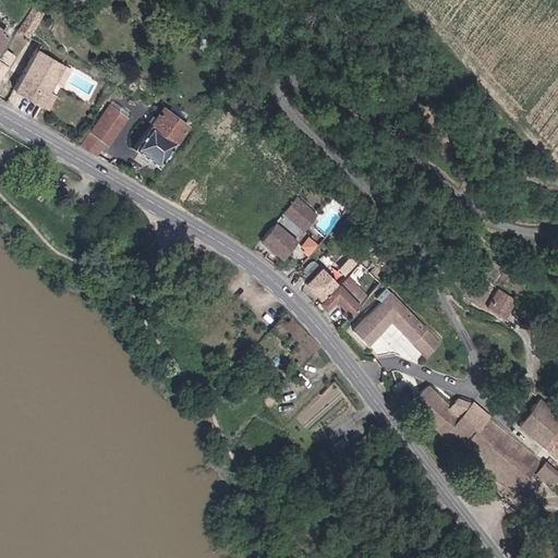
[(17,29),(31,36),(45,12),(33,4),(17,29)]
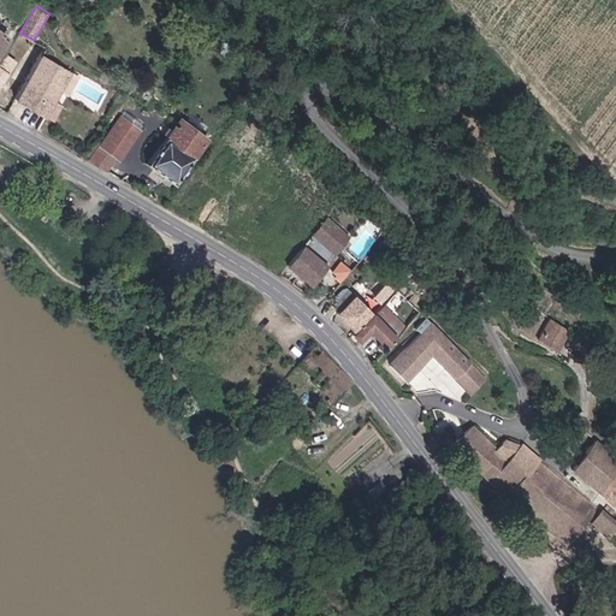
[(0,54),(11,39),(0,30),(0,54)]
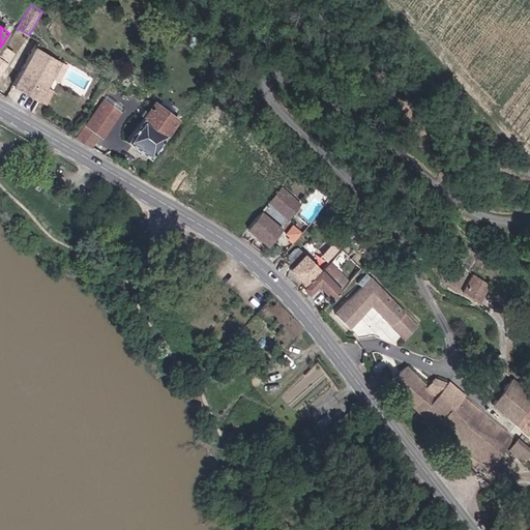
[(63,62),(36,47),(13,86),(39,101),(63,62)]
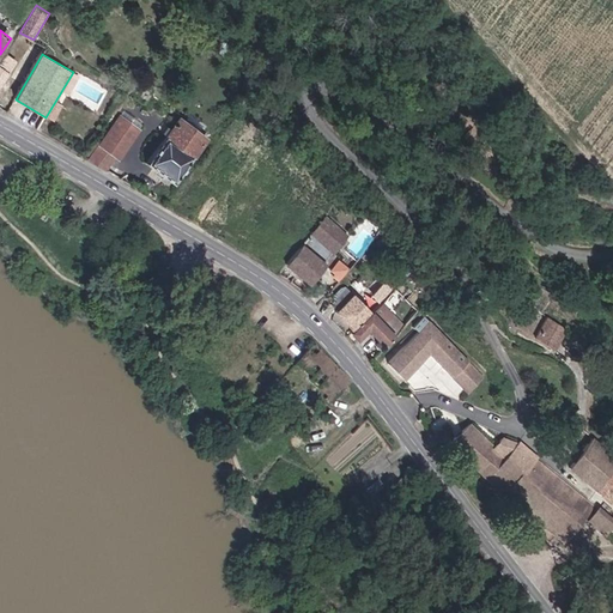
[(0,90),(12,74),(0,66),(0,90)]
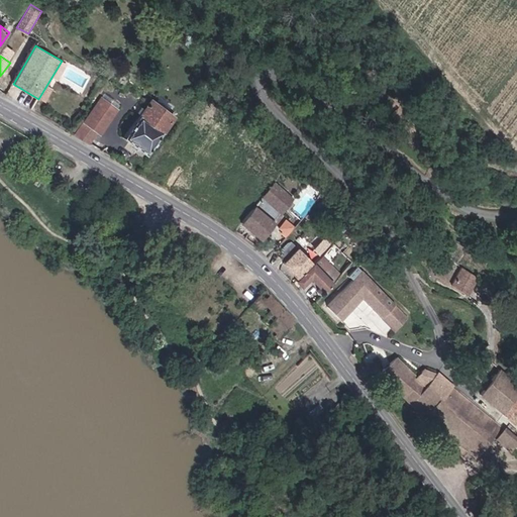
[(81,130),(95,138),(121,105),(107,94),(81,130)]
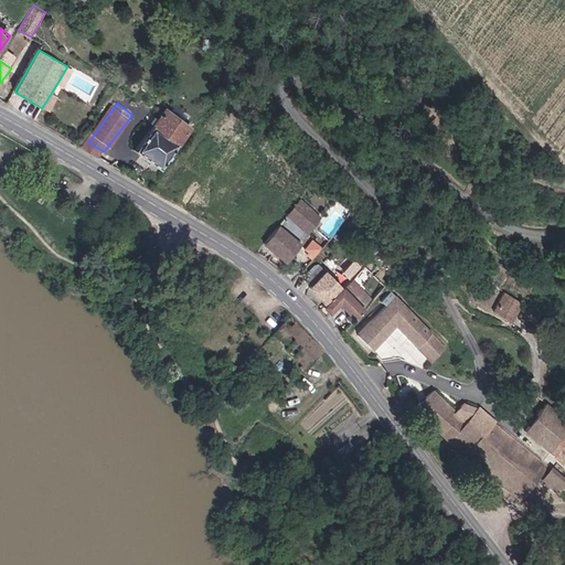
[(169,109),(138,148),(161,167),(192,127),(169,109)]
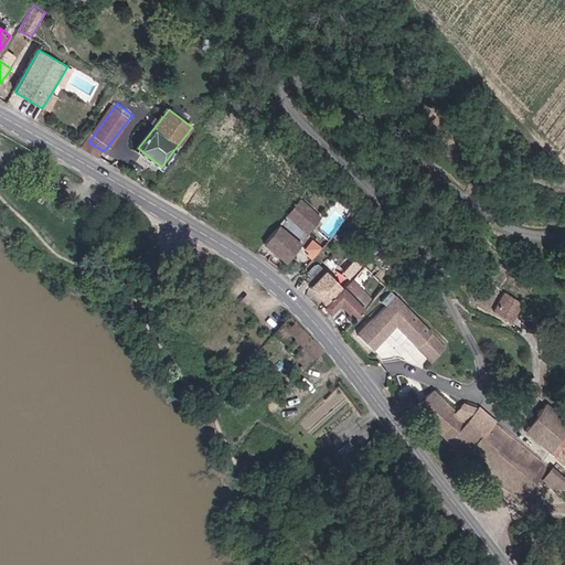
[(320,219),(299,200),(264,245),(286,263),(300,245),(298,243),(320,219)]
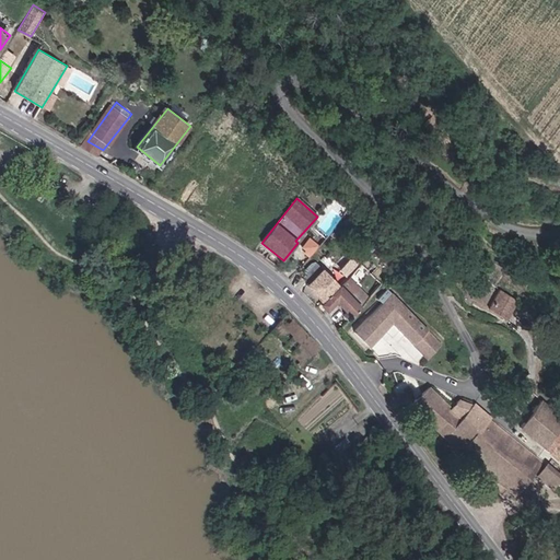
[(348,273),(362,260),(356,254),(342,268),(348,273)]
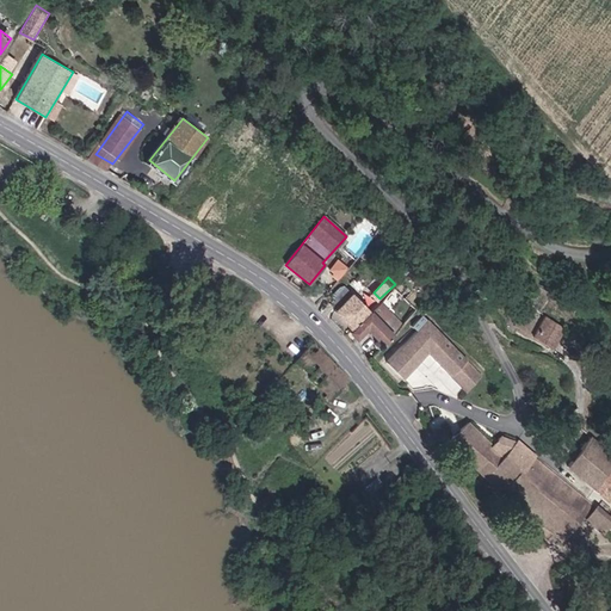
[(335,313),(353,331),(372,310),(347,287),(331,304),(338,312),(335,313)]
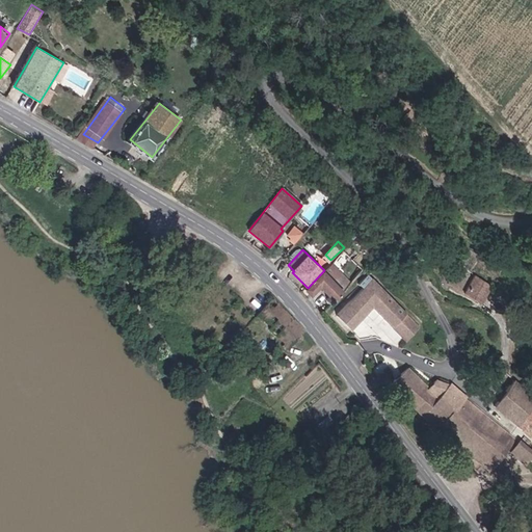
[(387,259),(379,265),(387,273),(394,266),(387,259)]
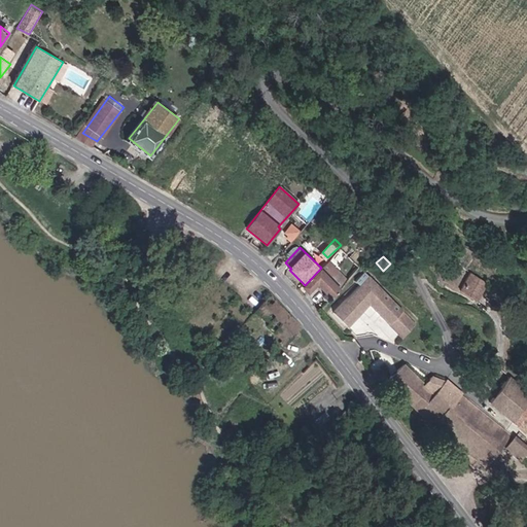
[(330,302),(351,280),(329,259),(321,268),(305,285),(300,289),(306,296),(318,284),(328,294),(325,296),(330,302)]
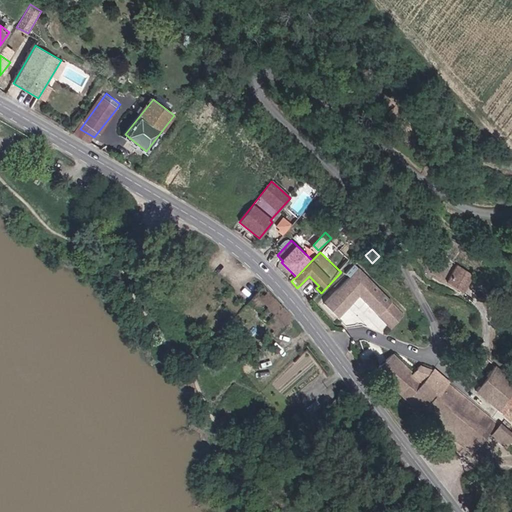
[(473,277),(444,257),(434,274),(462,293),(473,277)]
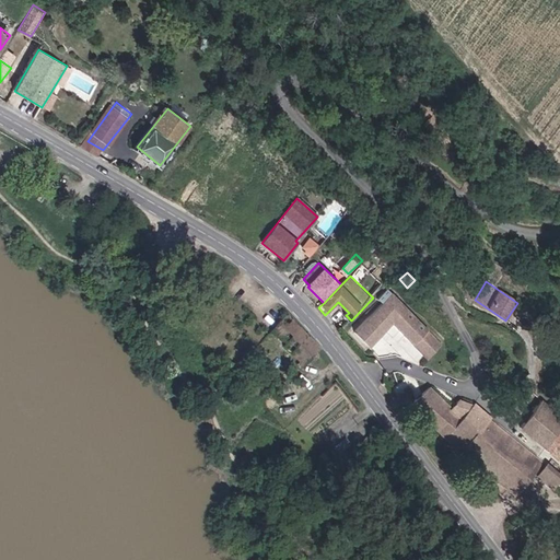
[(371,347),(394,324),(428,359),(443,343),(392,290),(352,328),(371,347)]
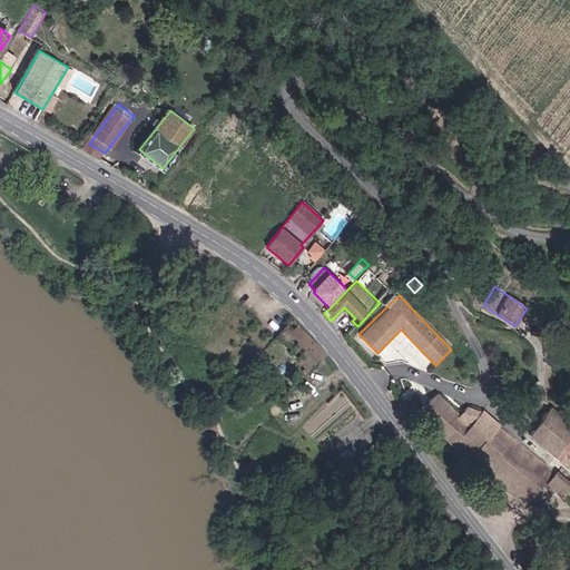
[(552,469),(501,425),(485,412),(483,414),(469,405),(461,415),(439,393),(421,410),(411,397),(401,406),(411,419),(415,414),(472,458),(524,503),(552,469)]
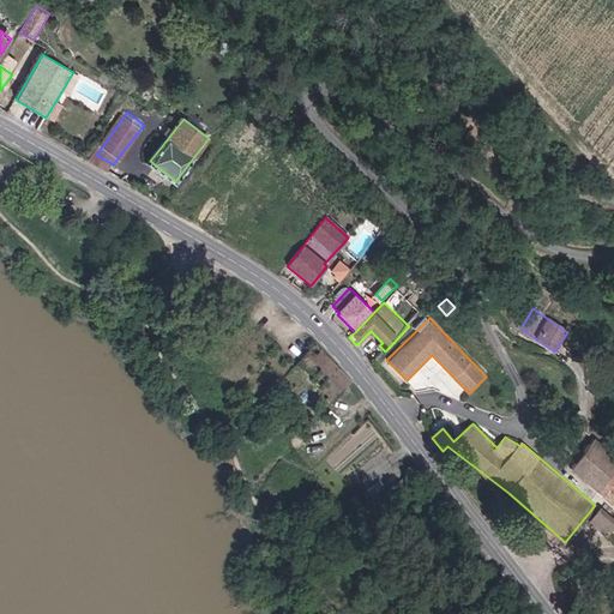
[(613,452),(596,438),(572,467),(613,501),(613,452)]
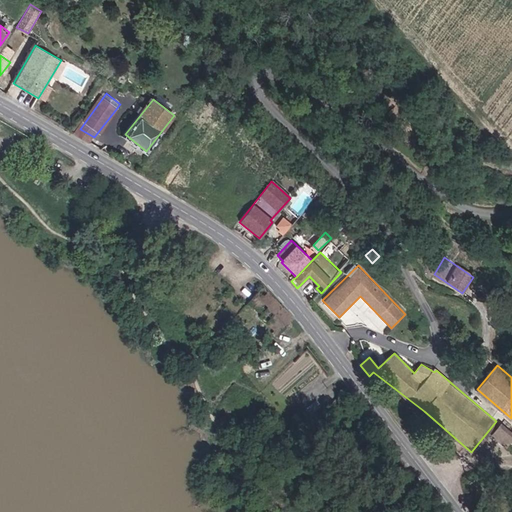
[(294,424),(290,428),(294,433),(298,428),(294,424)]
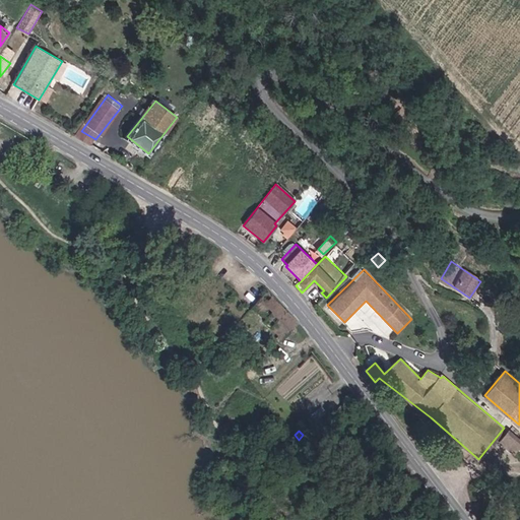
[(519,440),(509,432),(502,440),(516,451),(519,446),(519,440)]
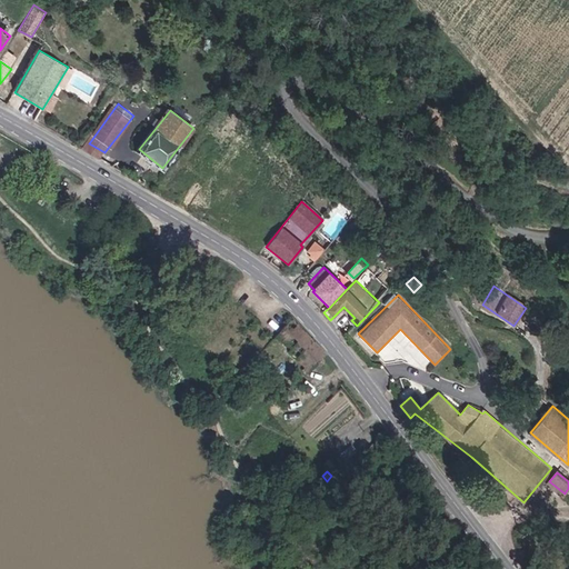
[(538,532),(528,539),(533,546),(542,539),(538,532)]
